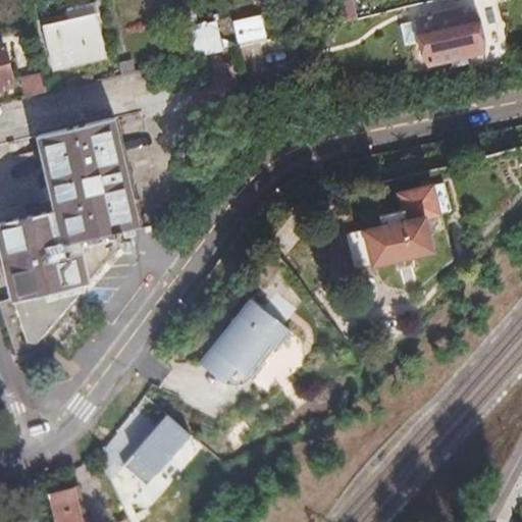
[(342,0),(348,20),(357,18),(353,0),(342,0)]
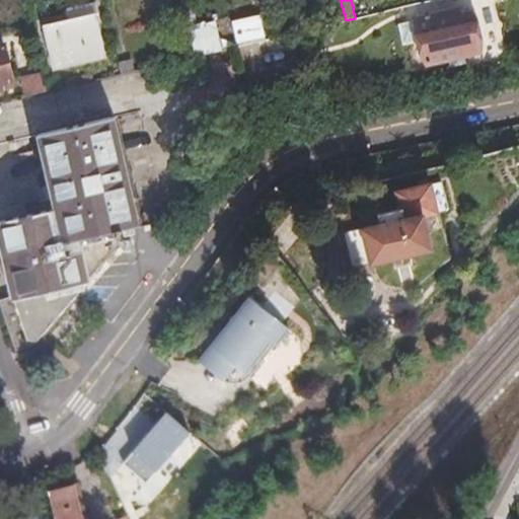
[(431,60),(431,63),(459,57),(485,52),(480,32),(484,27),(480,14),(475,10),(447,16),(445,10),(422,16),(422,19),(410,21),(411,24),(414,43),(418,63),(431,60)]
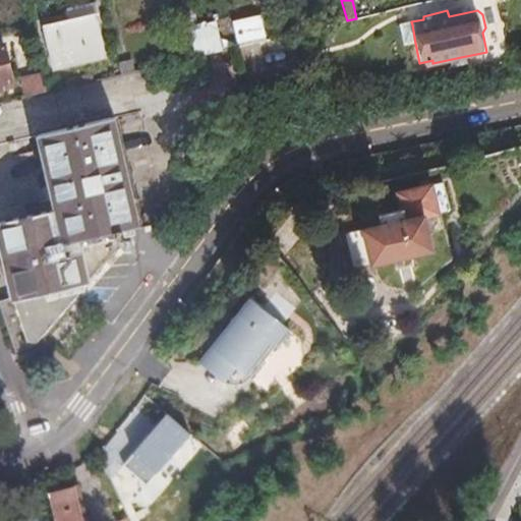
[(85,23),(102,19),(100,11),(83,15),(85,23)]
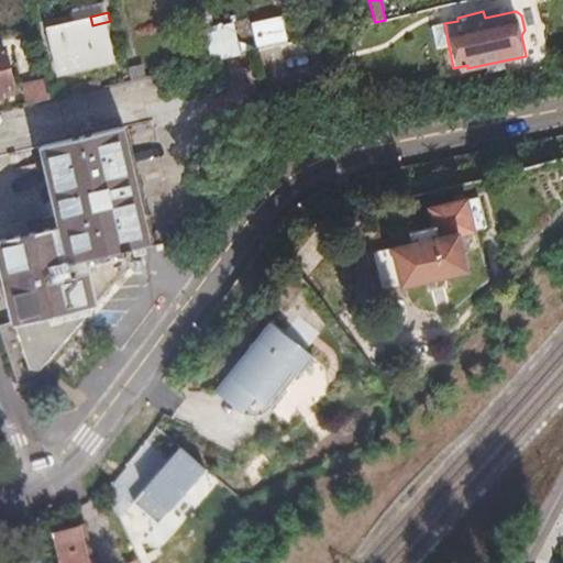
[(209,33),(214,59),(240,54),(251,52),(293,41),(287,14),(209,33)]
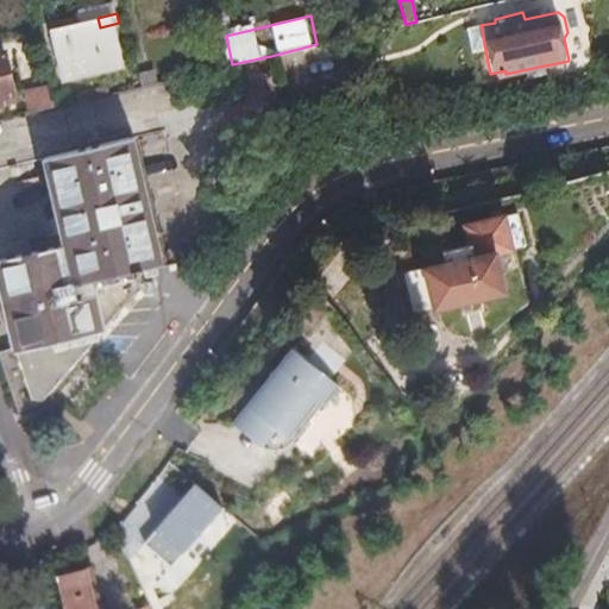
[(127,62),(119,23),(100,27),(98,18),(58,26),(68,75),(127,62)]
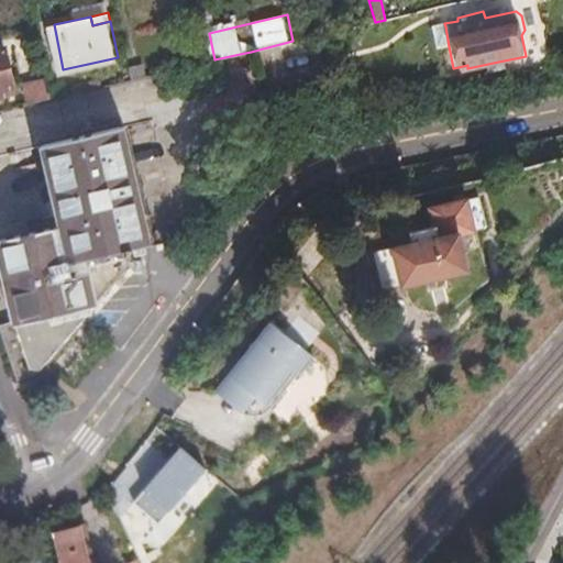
[(449,46),(445,26),(434,29),(439,47),(449,46)]
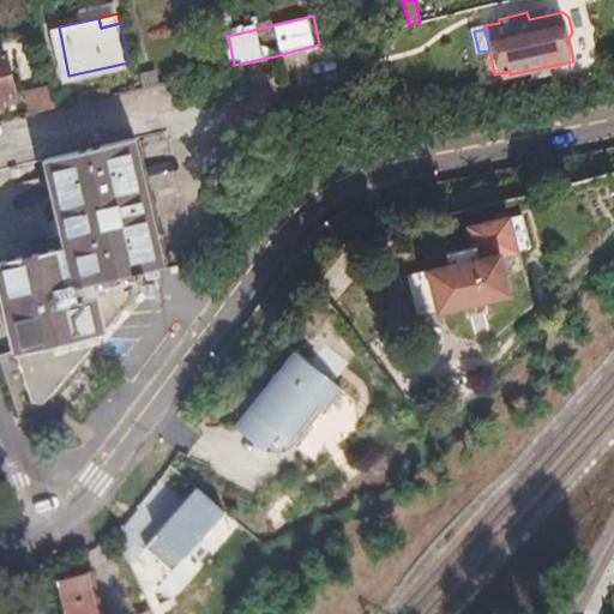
[(0,96),(18,94),(5,36),(0,37),(0,96)]
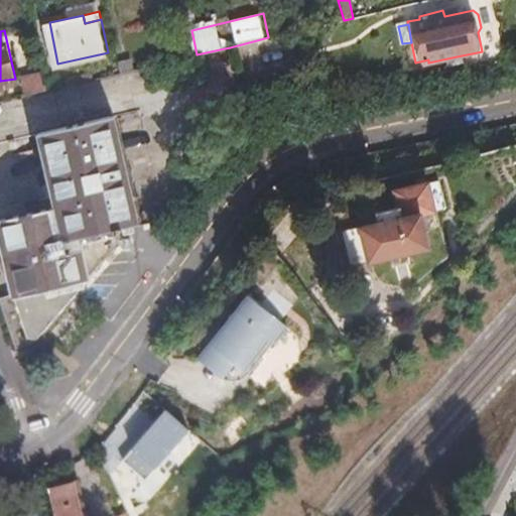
[(130,57),(120,60),(123,73),(133,70),(130,57)]
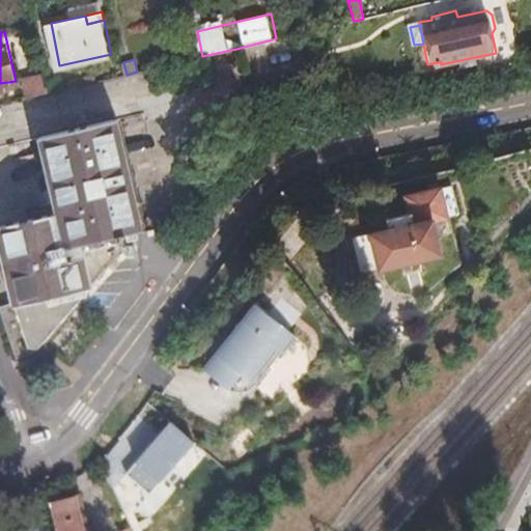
[(21,78),(25,99),(45,94),(40,74),(21,78)]
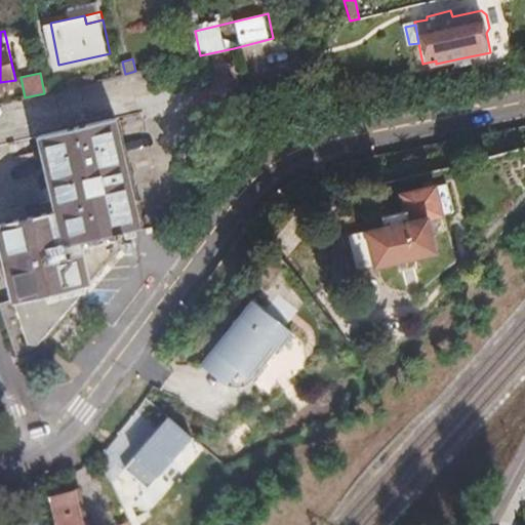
[(50,91),(61,89),(57,74),(47,77),(50,91)]
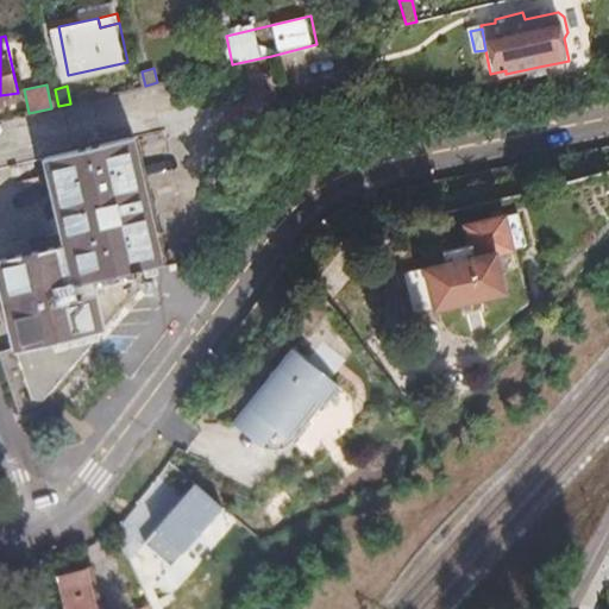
[(42,401),(49,395),(142,290),(137,276),(145,274),(146,267),(164,263),(135,138),(49,158),(69,244),(57,246),(0,261),(0,269),(1,274),(0,275),(0,297),(1,308),(16,351),(30,396),(42,401)]
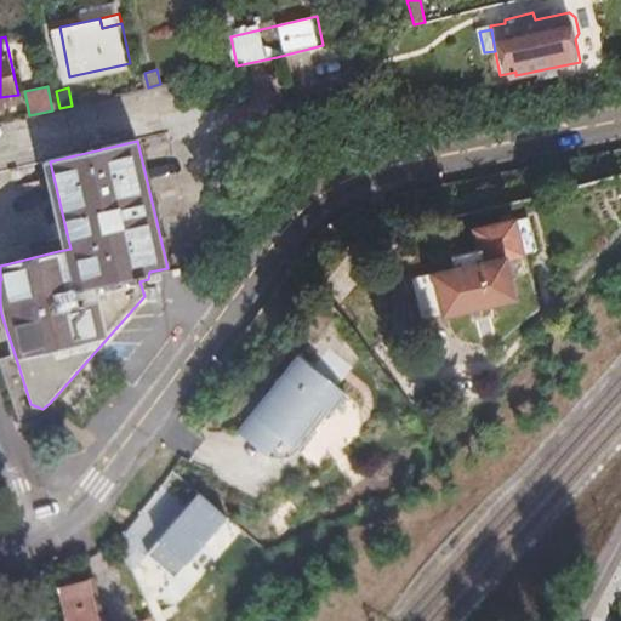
[(460,268),(411,280),(421,320),(517,297),(511,256),(536,251),(531,217),(508,223),(482,229),(484,243),(479,244),(482,257),(459,262),(460,268)]
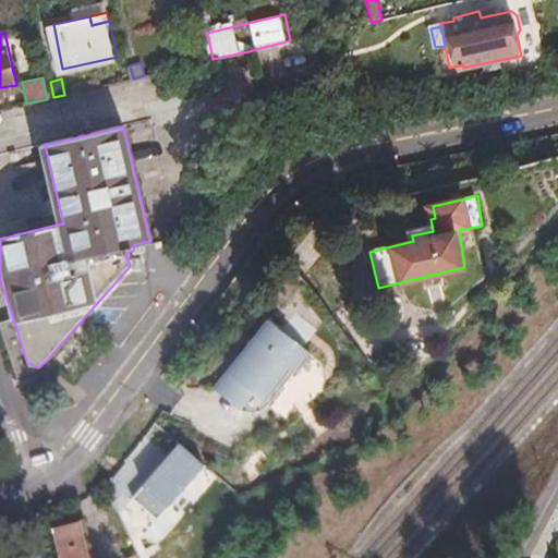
[(36,372),(38,367),(27,363),(14,322),(2,326),(19,376),(36,372)]
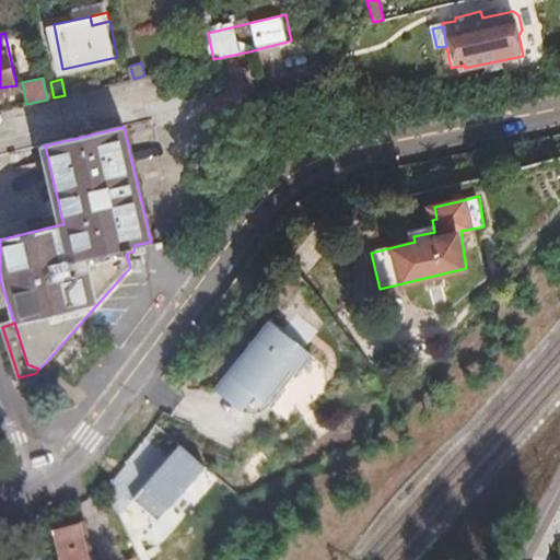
[(276,386),(287,370),(293,375),(306,359),(265,327),(211,394),(234,411),(240,406),(241,391),(259,405),(276,386)]
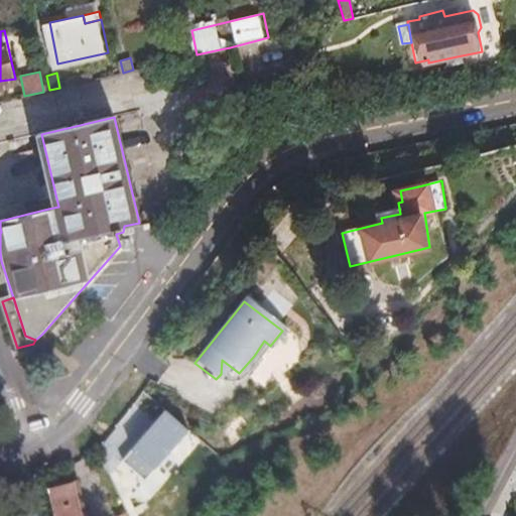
[(44,338),(41,335),(35,340),(33,344),(35,347),(44,338)]
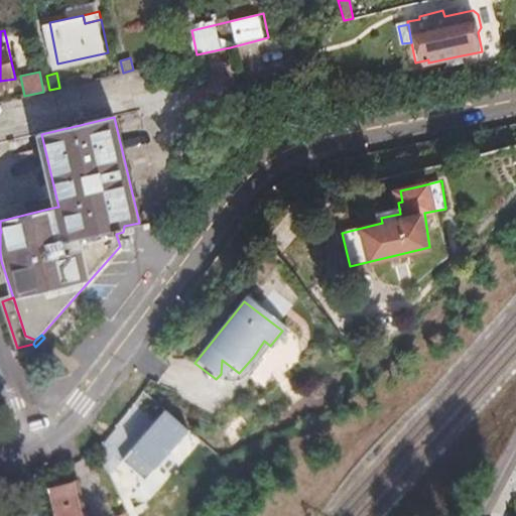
[(221,374),(216,379),(219,381),(227,384),(233,384),(243,380),(270,346),(264,341),(254,356),(239,373),(222,360),(221,374)]
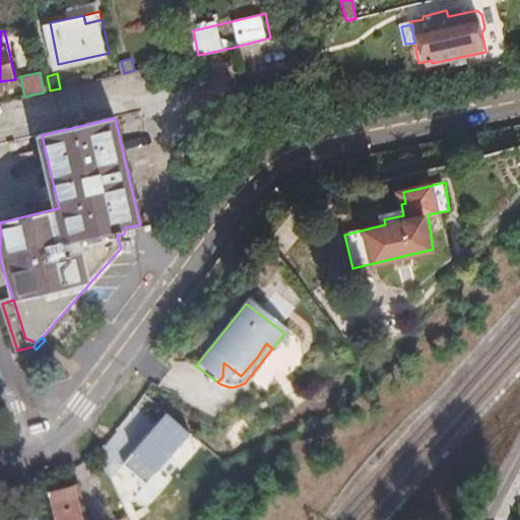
[(150,431),(129,413),(112,436),(134,452),(150,431)]
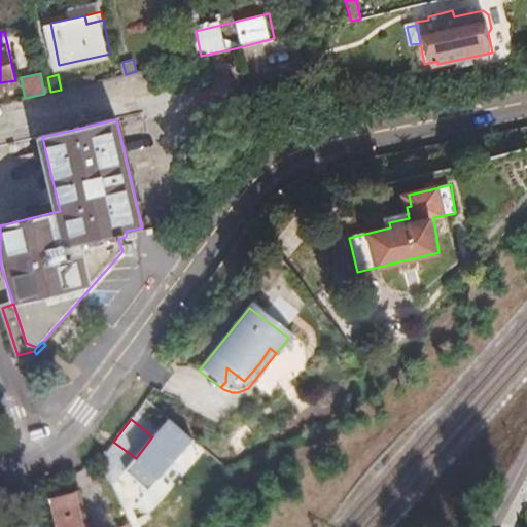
[(88,526),(81,495),(53,502),(58,526),(88,526)]
